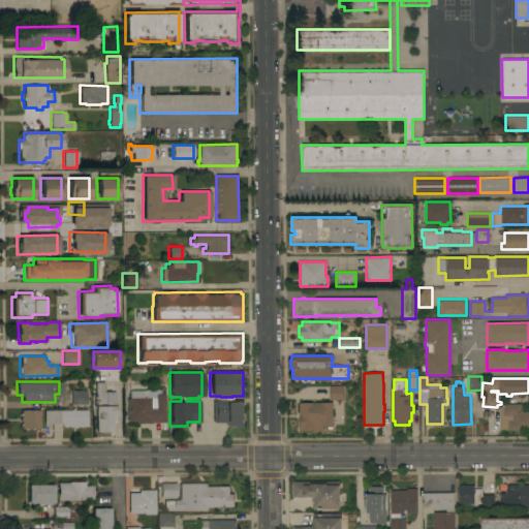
[(115,415),(114,415),(114,423),(111,423),(111,431),(94,431),(94,382),(102,382),(102,392),(115,392),(115,415)]
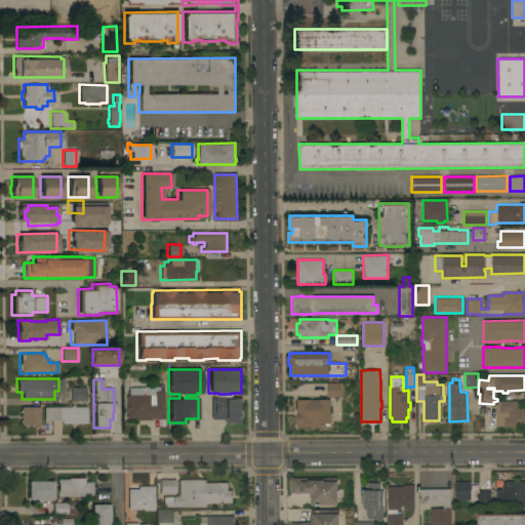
[(340,382),(340,396),(326,396),(326,382),(340,382)]
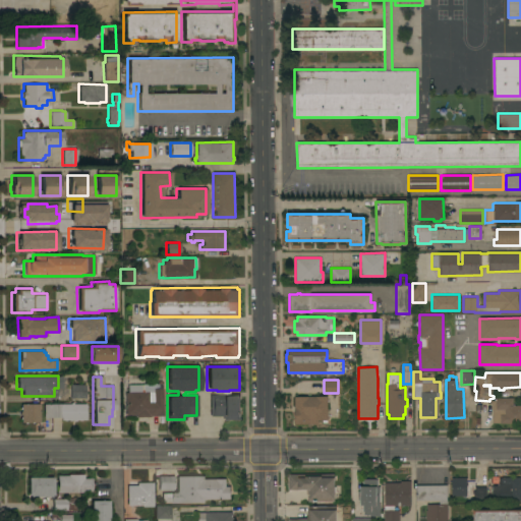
[(84,384),(84,398),(69,398),(69,384),(84,384)]
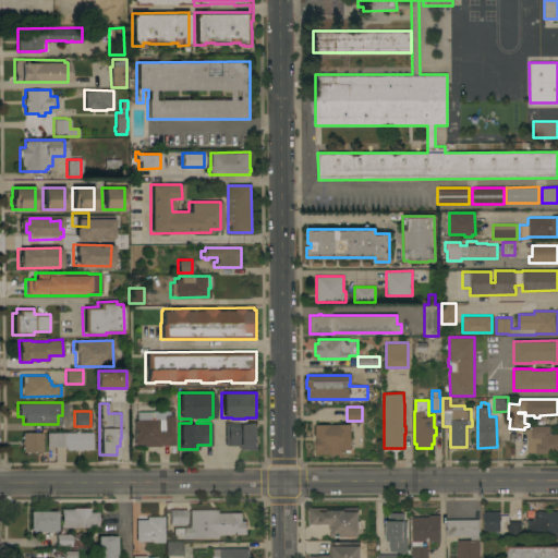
[(173,445),(159,445),(159,446),(144,446),(144,444),(134,444),(133,420),(136,420),(135,412),(149,411),(149,419),(162,419),(162,415),(173,415),(173,445)]
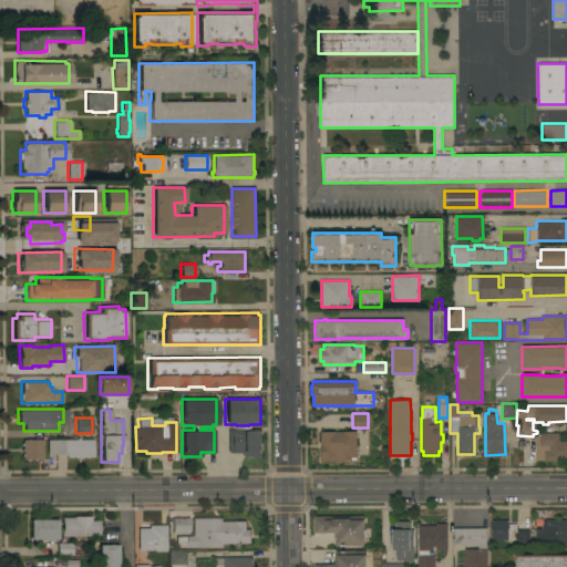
[(260,456),(241,456),(241,452),(227,453),(227,429),(243,429),(243,431),(260,430),(260,456)]
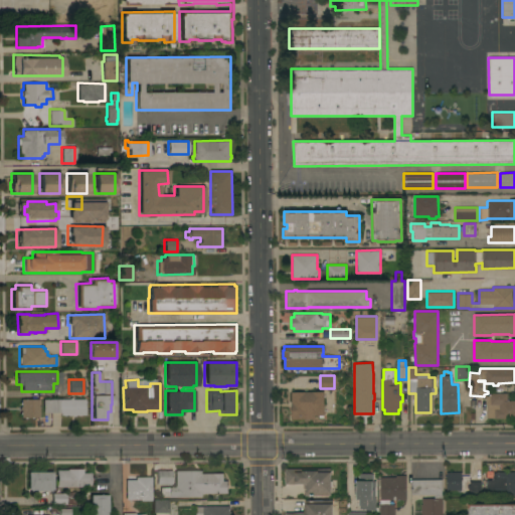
[(323,414),(314,415),(314,418),(291,418),(291,391),(323,391),(323,414)]
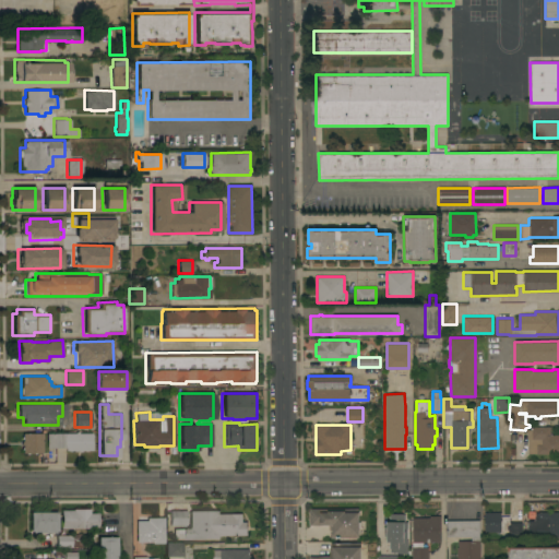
[(558,435),(558,453),(527,453),(526,429),(532,429),(532,427),(549,427),(549,435),(558,435)]
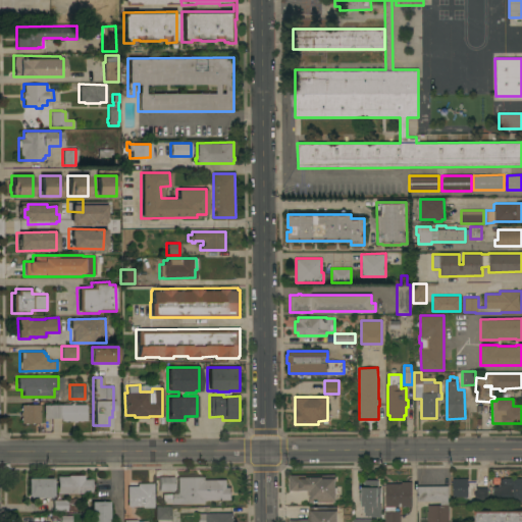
[(39,418),(40,418),(40,421),(39,421),(39,423),(20,422),(20,415),(18,415),(18,412),(20,412),(20,404),(39,404),(39,418)]
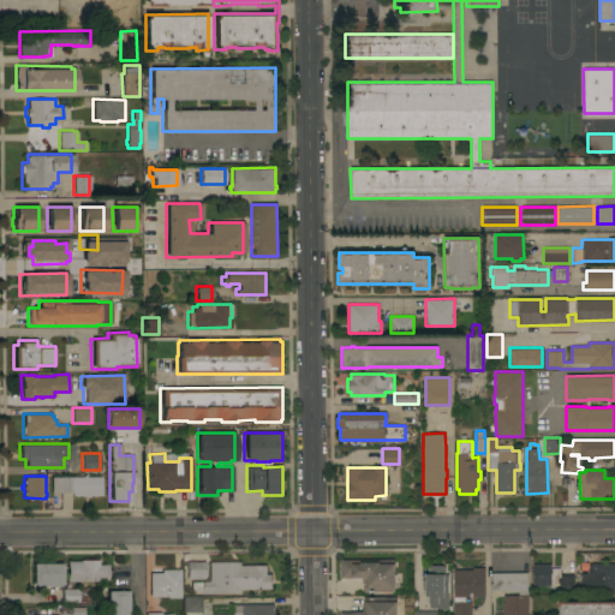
[(100,476),(101,495),(88,495),(88,496),(84,496),(84,495),(71,495),(71,493),(51,493),(51,477),(100,476)]
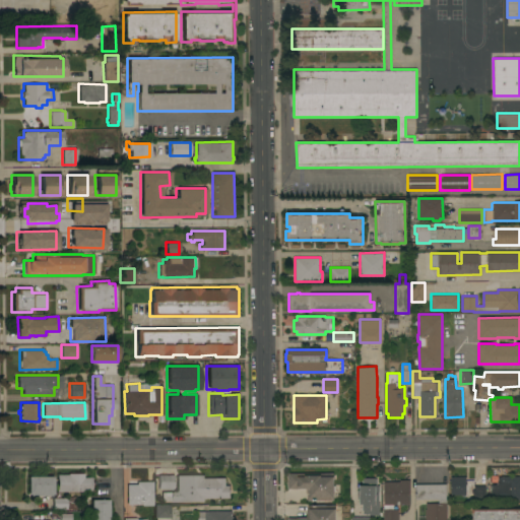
[(67,474),(67,473),(82,472),(82,477),(89,476),(89,490),(80,490),(80,491),(56,491),(56,474),(67,474)]
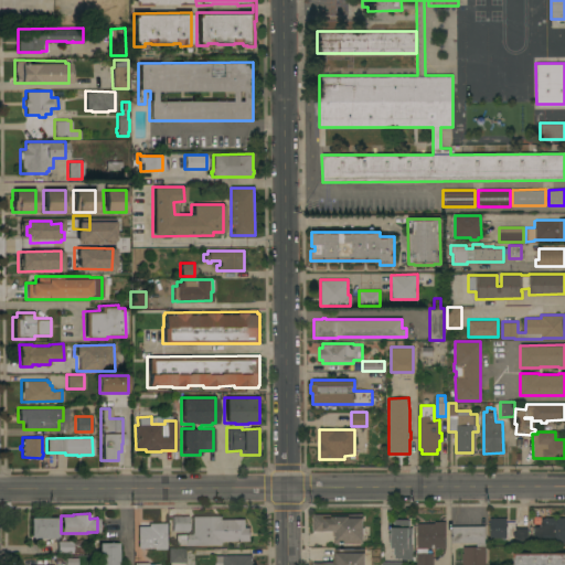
[(362,513),(362,543),(334,543),(333,536),(332,536),(332,531),(312,531),(312,513),(362,513)]
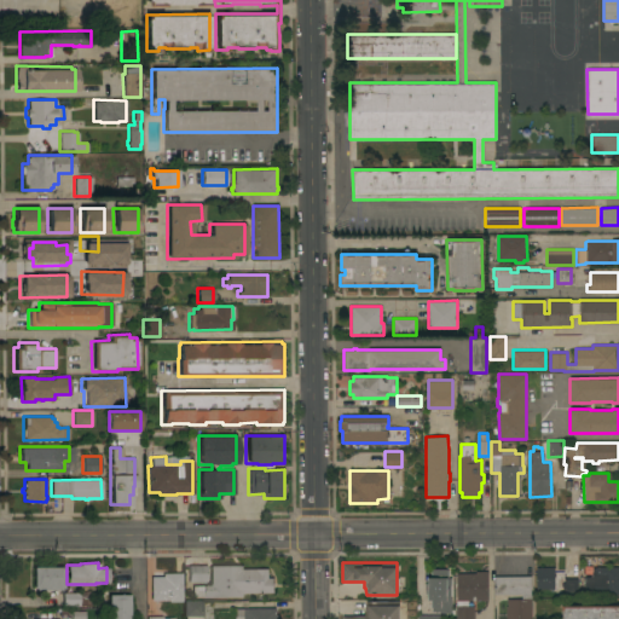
[(206,565),(206,580),(187,582),(187,565),(206,565)]
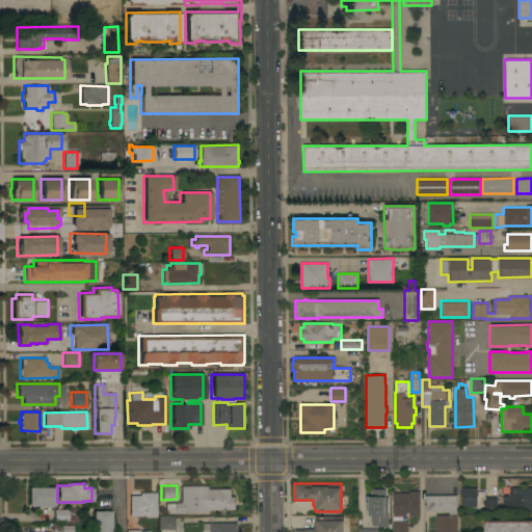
[(208,485),(208,488),(231,488),(231,496),(235,496),(235,509),(209,509),(209,512),(173,512),(173,511),(164,512),(164,503),(180,503),(180,485),(208,485)]
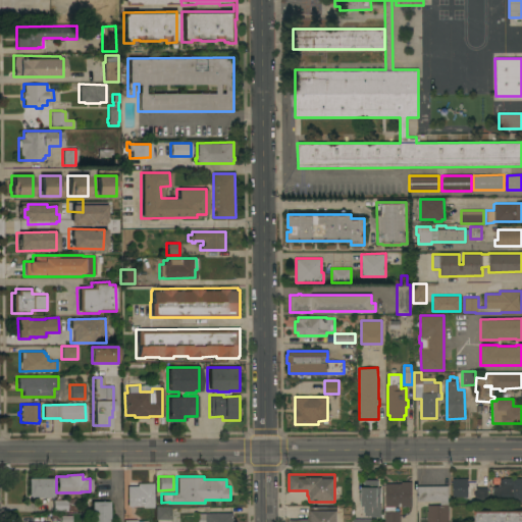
[(52,477),(52,496),(50,496),(50,497),(27,497),(27,478),(52,477)]
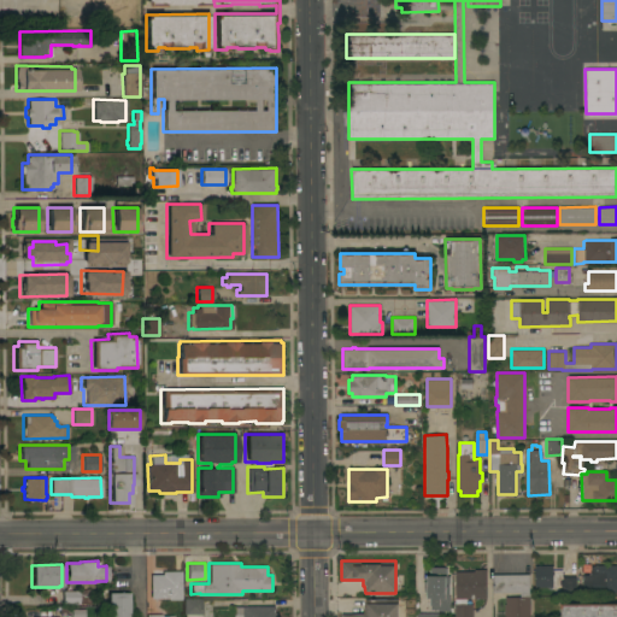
[(552,564),(552,581),(563,581),(563,576),(576,576),(576,591),(560,592),(560,588),(552,588),(548,588),(548,587),(534,587),(534,564),(552,564)]
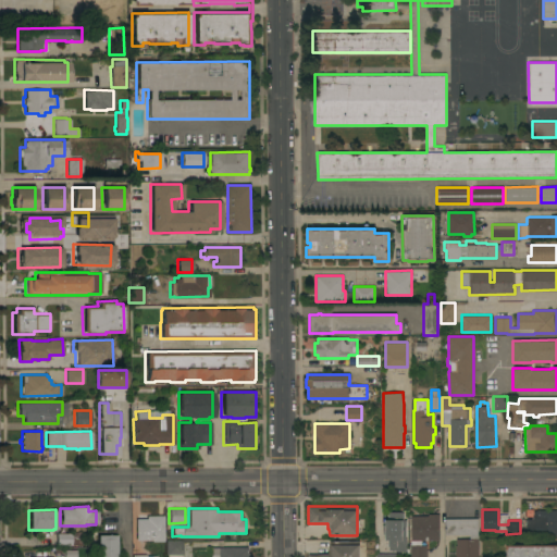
[(556,509),(556,534),(525,534),(525,518),(533,518),(533,510),(536,510),(536,509),(556,509)]
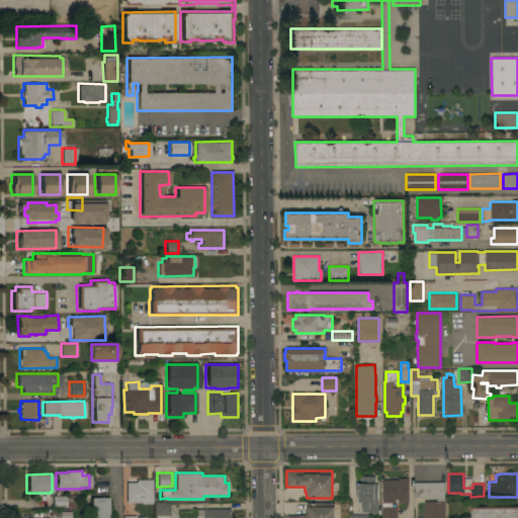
[(374,498),(377,498),(377,512),(361,513),(361,511),(361,499),(360,499),(360,476),(374,476),(374,498)]
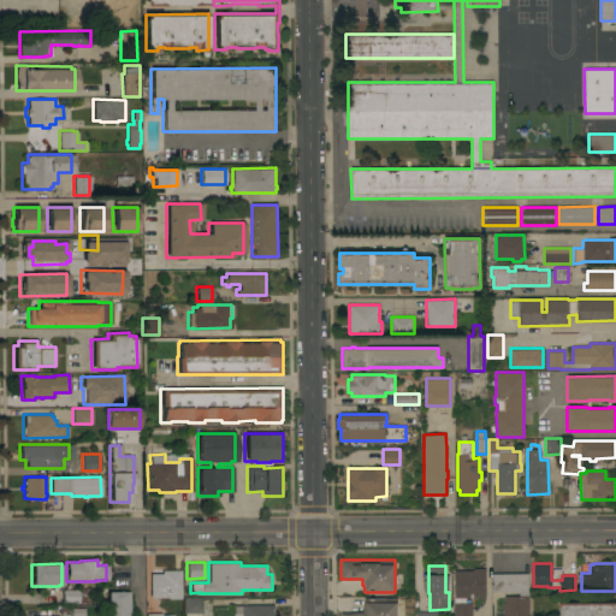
[(474,570),(473,568),(485,568),(485,597),(466,597),(466,603),(472,603),(472,615),(454,615),(454,570),(474,570)]
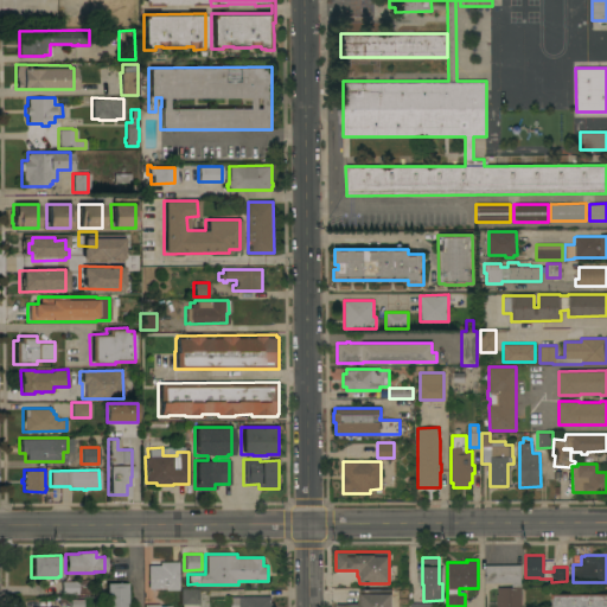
[(177,589),(165,589),(165,588),(147,588),(147,564),(159,564),(159,561),(177,561),(177,589)]
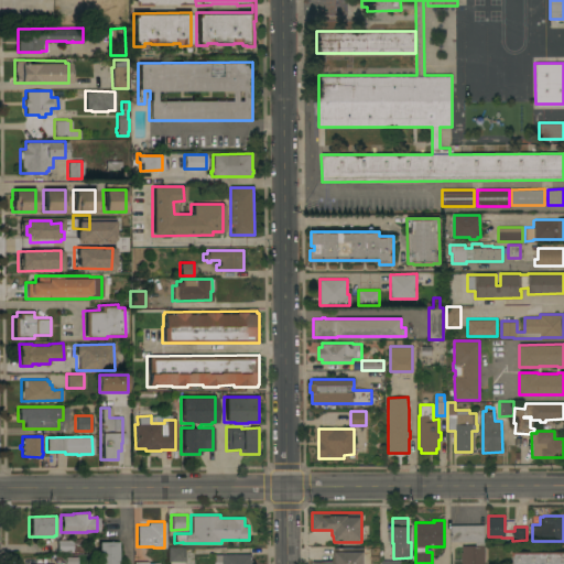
[(484,524),(484,563),(462,563),(462,562),(461,562),(461,552),(462,552),(462,545),(475,545),(475,541),(449,541),(449,524),(484,524)]
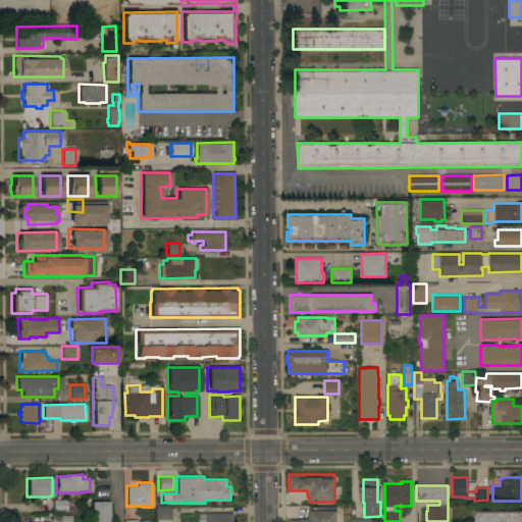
[(65,500),(65,498),(72,498),(72,499),(73,499),(73,511),(52,511),(52,500),(65,500)]
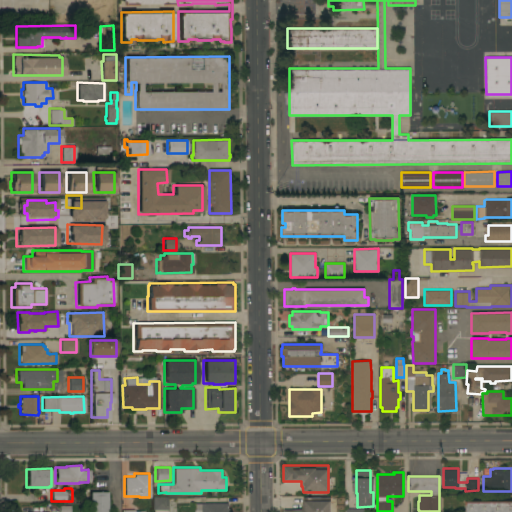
[(105,511),(88,511),(88,491),(105,491),(105,511)]
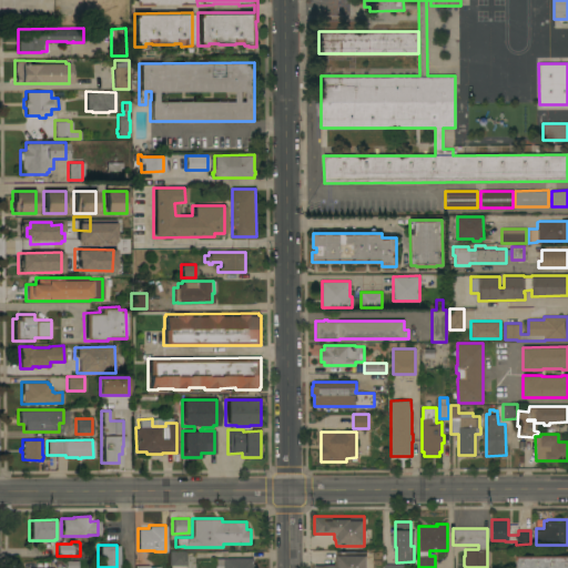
[(168,550),(184,550),(184,566),(184,567),(169,567),(169,565),(168,565),(168,550)]
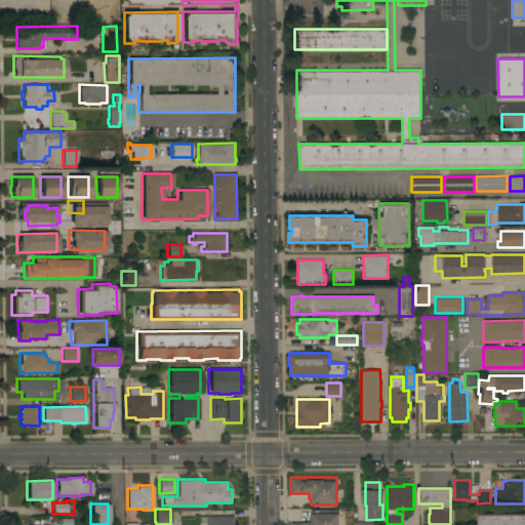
[(338,510),(338,524),(290,524),(290,522),(310,522),(310,517),(310,510),(338,510)]
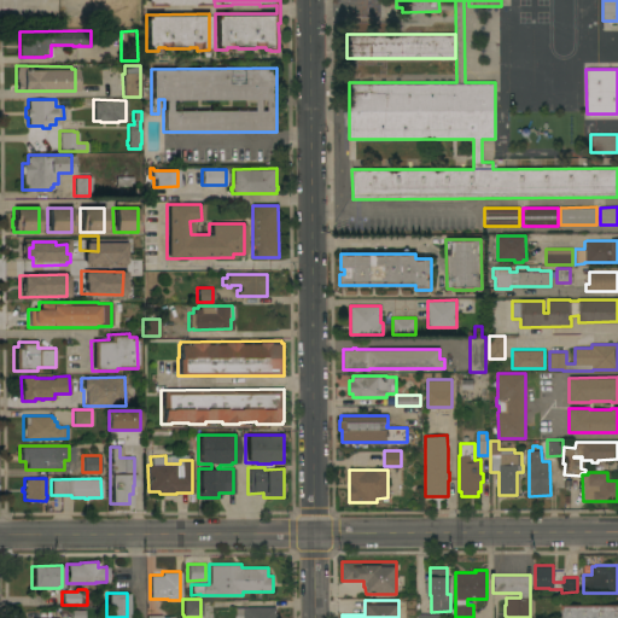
[(617,604),(617,617),(563,617),(563,608),(561,608),(561,604),(617,604)]
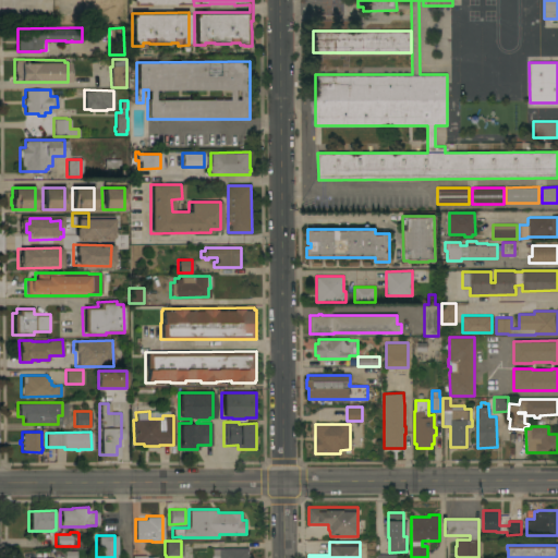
[(208,557),(208,548),(247,547),(247,554),(250,554),(250,557),(208,557)]
